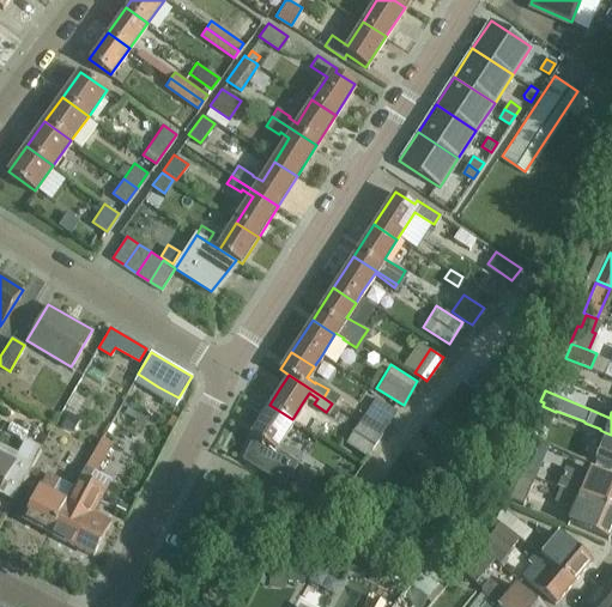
[(345,441),(367,455),(397,410),(375,395),(358,420),(345,441)]
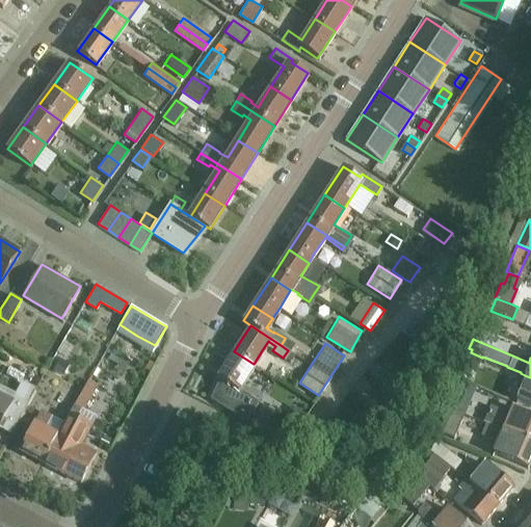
[(288,350),(283,358),(287,361),(292,352),(288,350)]
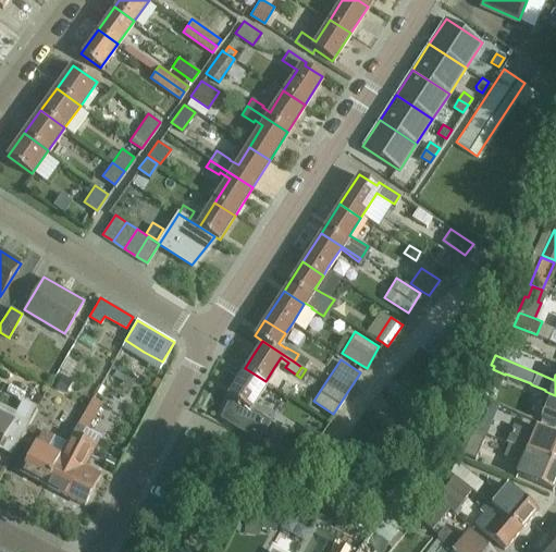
[(233,399),(223,417),(242,429),(255,438),(258,434),(272,412),(261,404),(259,407),(251,402),(256,396),(266,381),(245,368),(242,372),(235,383),(227,395),(233,399)]
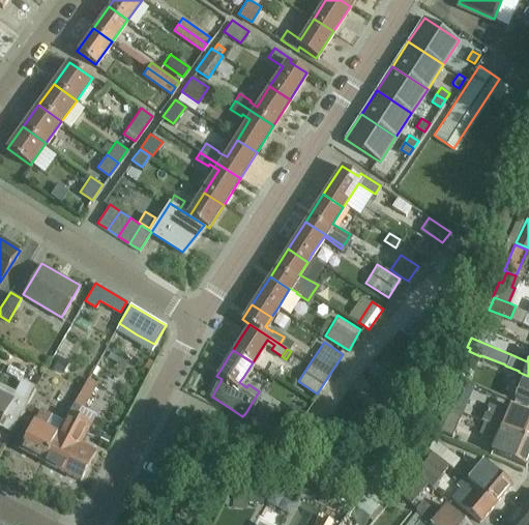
[(476,363),(480,356),(469,351),(466,358),(476,363)]
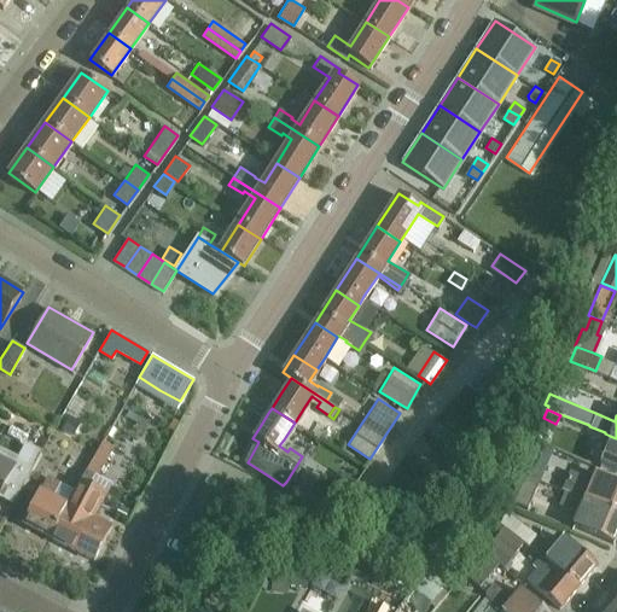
[(68,417),(60,429),(73,435),(80,423),(68,417)]
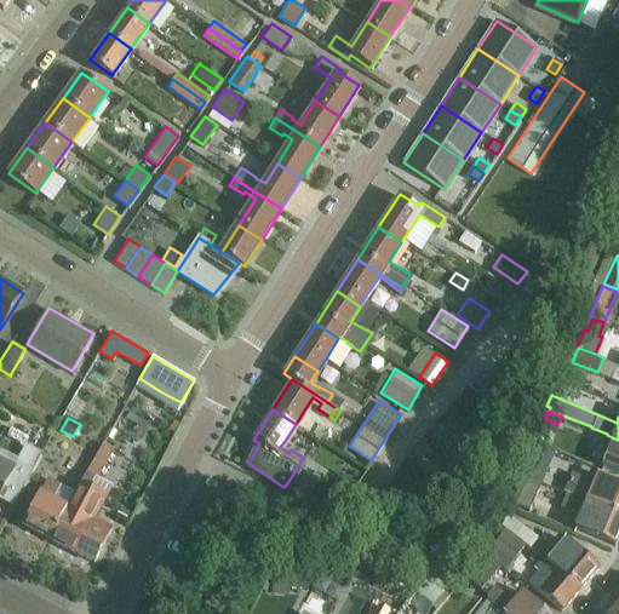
[(606,452),(601,463),(618,469),(618,440),(612,437),(606,452)]
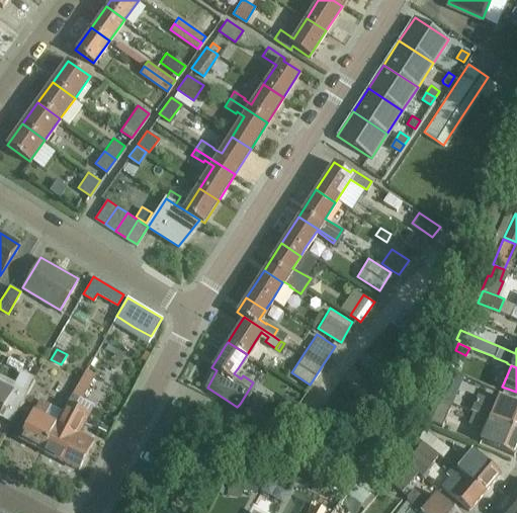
[(71,393),(56,422),(41,448),(78,467),(93,439),(78,431),(88,412),(74,405),(79,397),(95,372),(86,367),(71,393)]
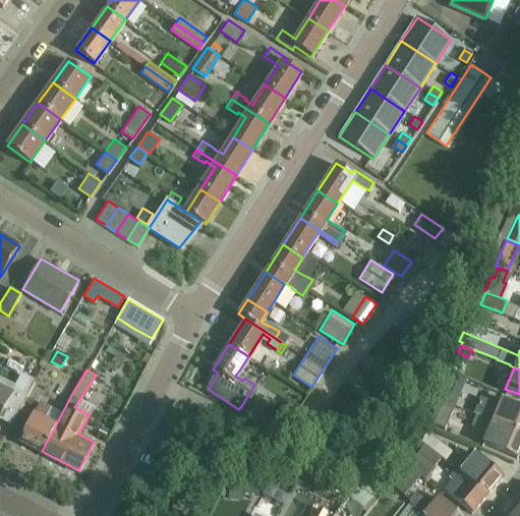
[(450,370),(439,394),(455,401),(465,378),(450,370)]
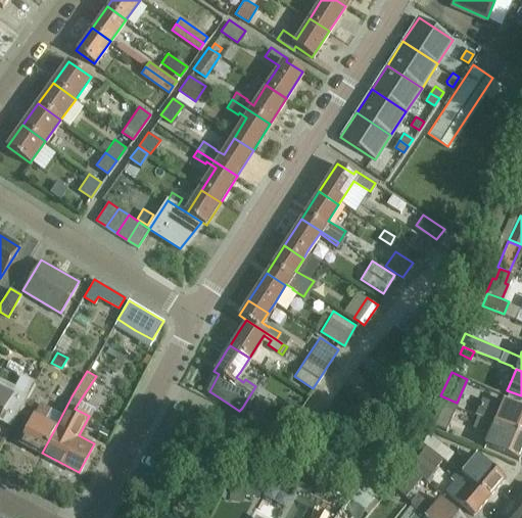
[(0,419),(11,424),(34,379),(20,373),(14,385),(0,378),(0,419)]
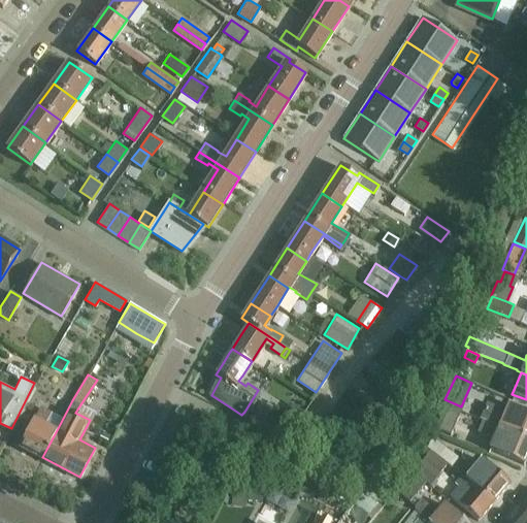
[(261,397),(250,415),(261,423),(272,404),(261,397)]
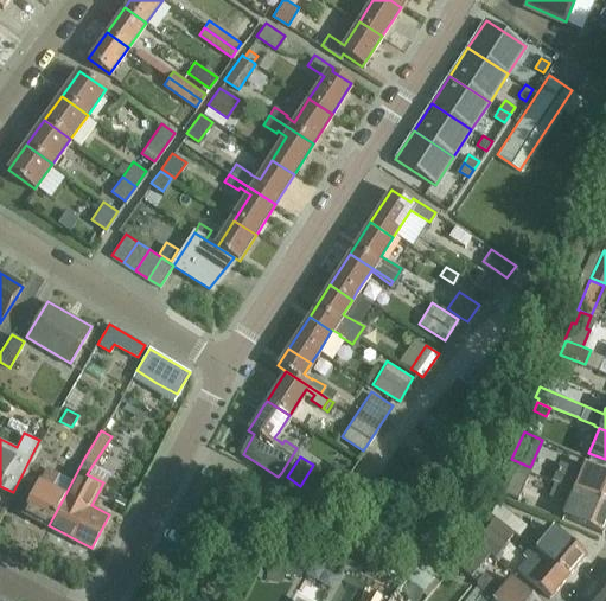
[(561,460),(552,480),(554,480),(560,481),(575,488),(605,500),(605,471),(585,462),(582,470),(561,460)]
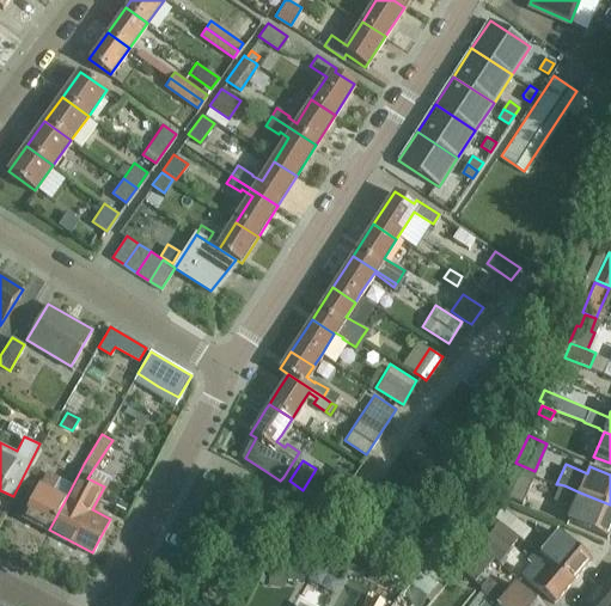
[(515,466),(503,494),(521,501),(532,475),(515,466)]
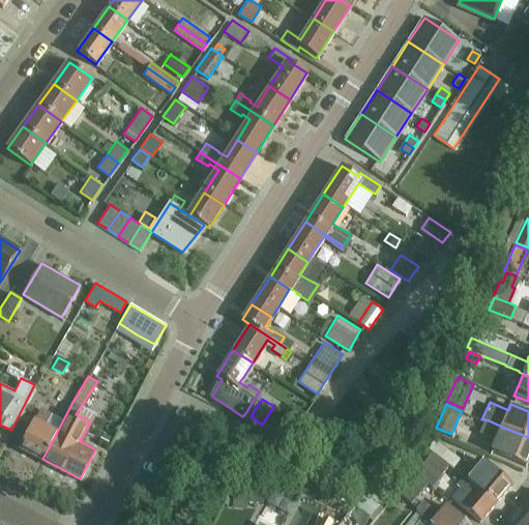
[(22,447),(42,459),(57,432),(45,425),(50,415),(43,412),(45,410),(40,408),(20,446),(22,447)]
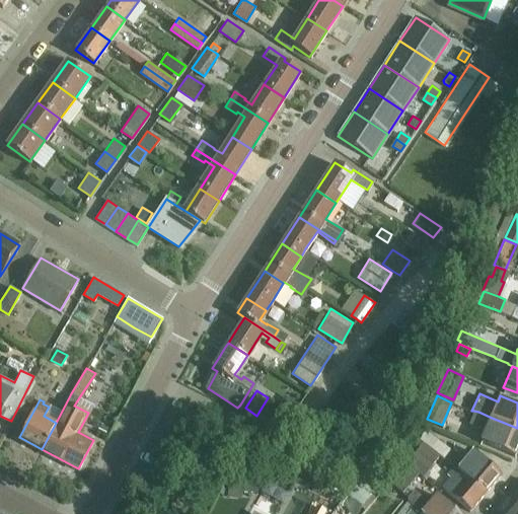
[(481,440),(514,453),(517,443),(517,428),(478,412),(473,411),(468,422),(486,429),(481,440)]
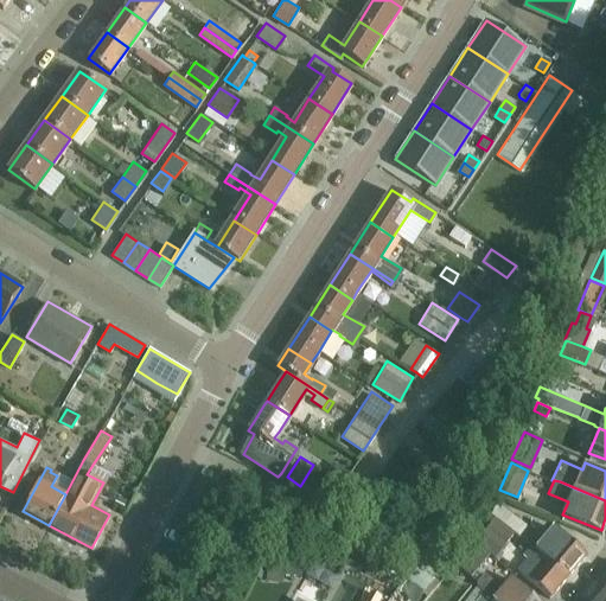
[(486,509),(518,534),(525,524),(493,499),(486,509)]
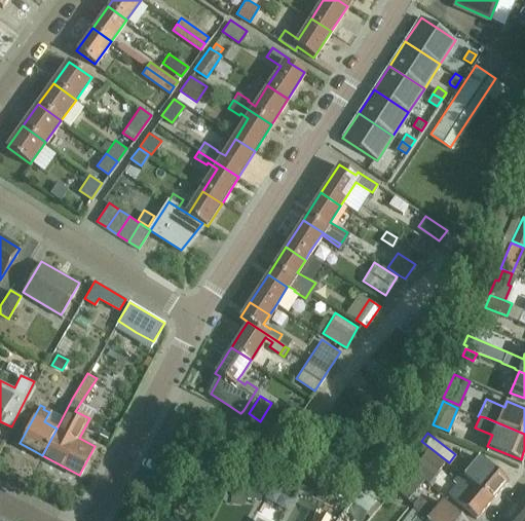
[(416,461),(433,475),(443,461),(426,448),(416,461)]
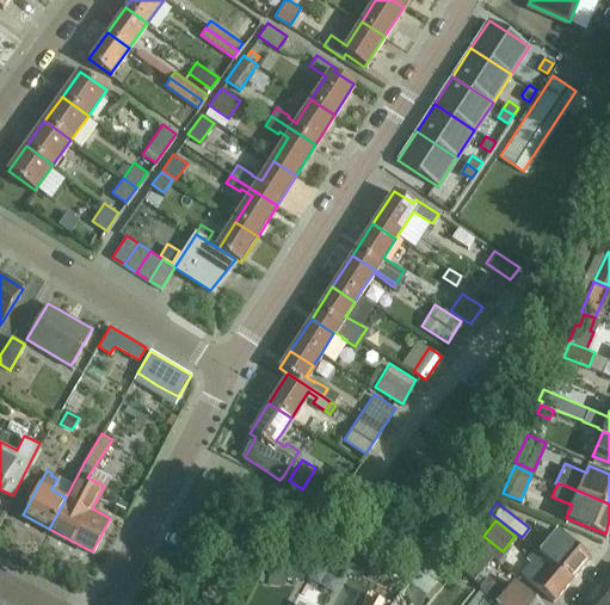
[(535,547),(571,578),(589,556),(556,529),(548,539),(540,532),(530,543),(535,547)]
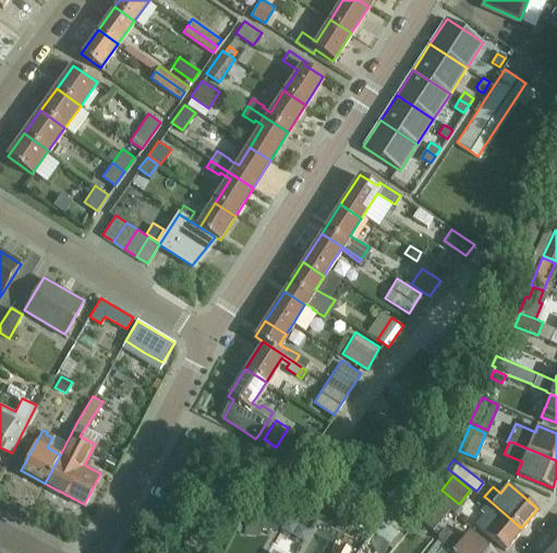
[(475,523),(505,548),(521,528),(488,500),(485,504),(489,507),(475,523)]
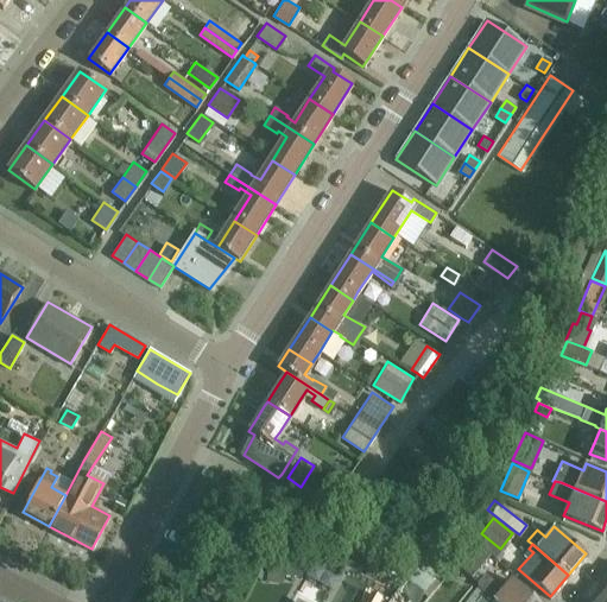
[(266,558),(265,572),(301,574),(302,559),(266,558)]
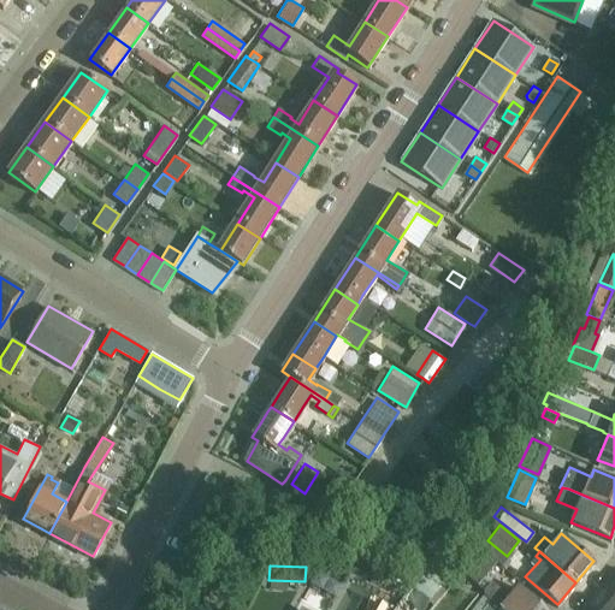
[(471,567),(466,573),(478,582),(483,576),(471,567)]
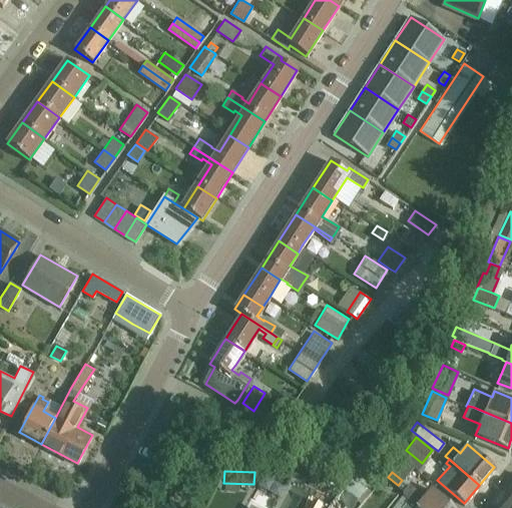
[(350,476),(342,485),(352,493),(361,501),(371,490),(367,487),(365,489),(350,476)]
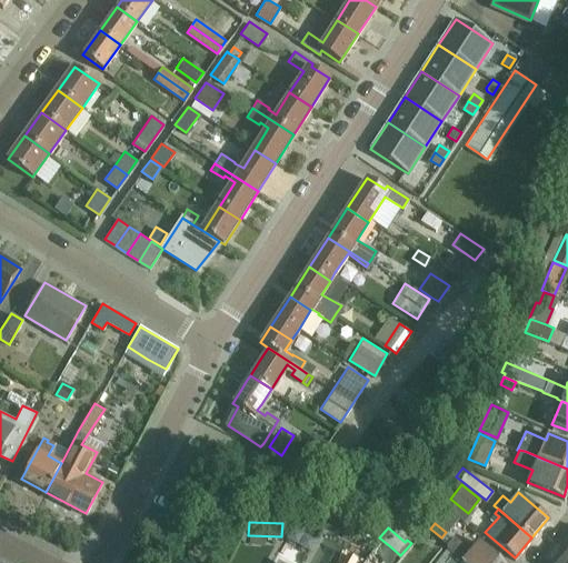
[(446,548),(465,562),(507,562),(479,540),(466,555),(461,552),(467,545),(454,534),(447,543),(446,548)]
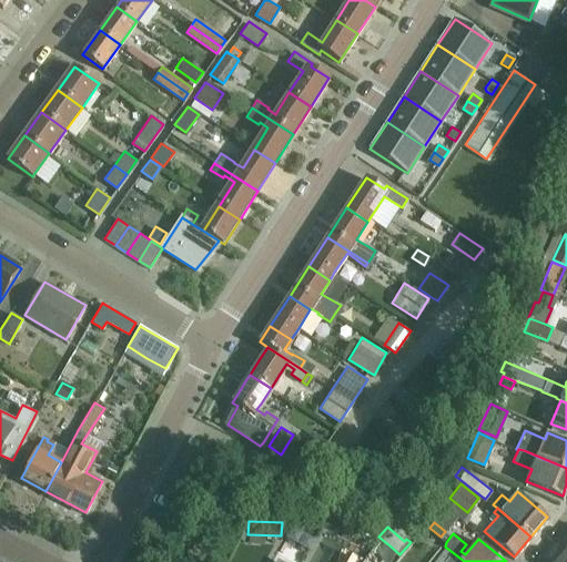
[(464,561),(445,547),(445,548),(433,561),(444,561),(445,561),(446,561),(464,561)]
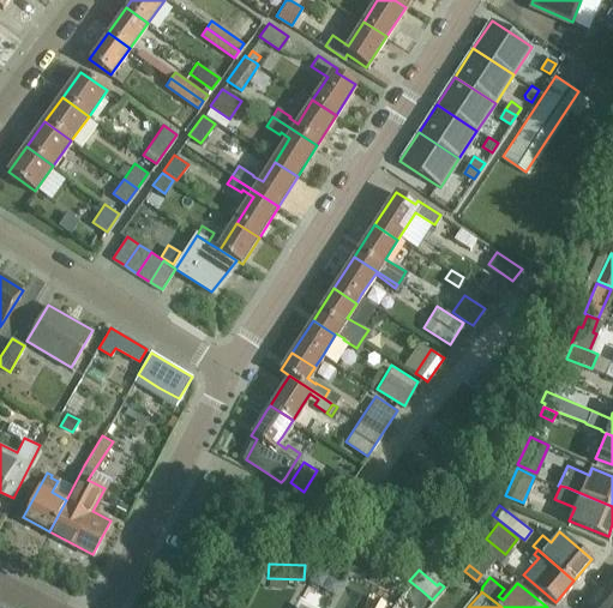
[(612,607),(612,593),(600,607),(612,607)]
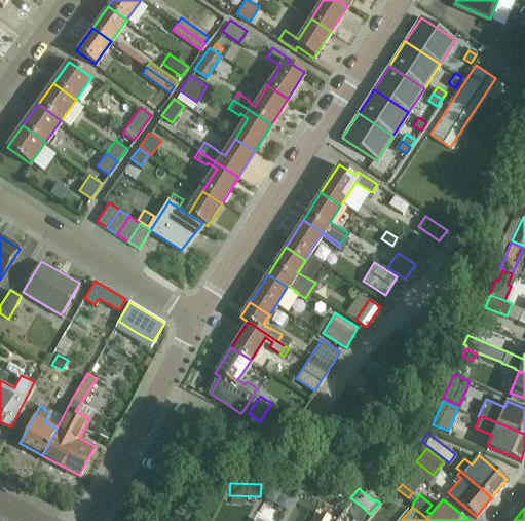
[(330,511),(321,520),(333,520),(337,517),(330,511)]
